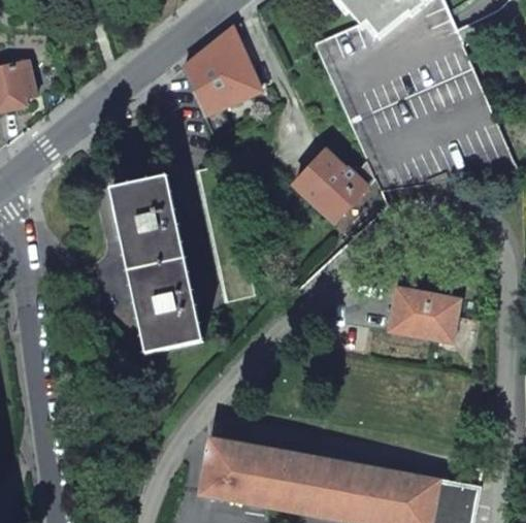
[(373,174),(379,188),(517,166),(442,0),(423,0),(409,11),(407,8),(376,33),(365,19),(359,24),(356,20),(313,39),(365,157),(373,174)]
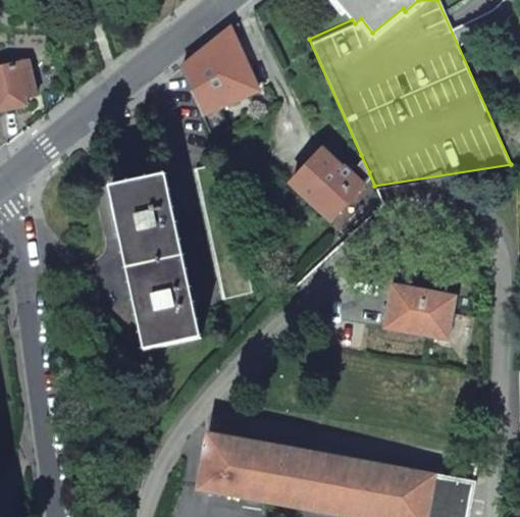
[(361,18),(372,33),(403,8),(405,11),(418,0),(335,0),(352,19),(355,23),(361,18)]
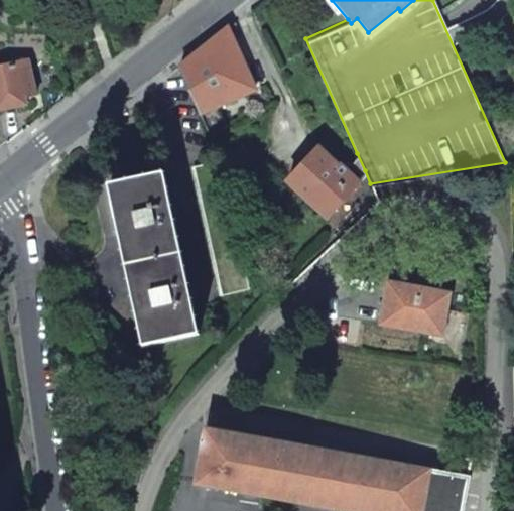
[(176,64),(208,132),(220,126),(209,105),(253,86),(226,24),(201,44),(176,64)]
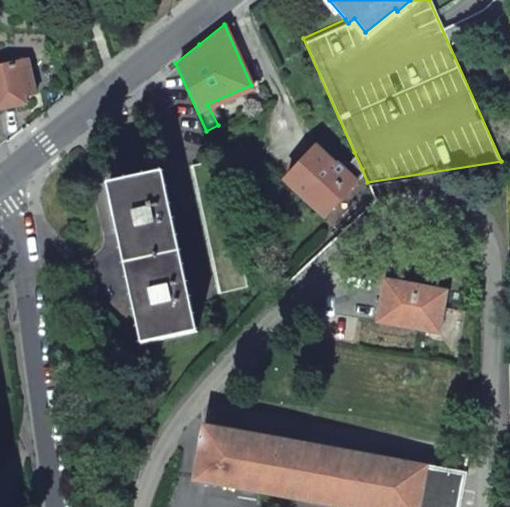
[(15,44),(0,47),(0,57),(17,53),(15,44)]
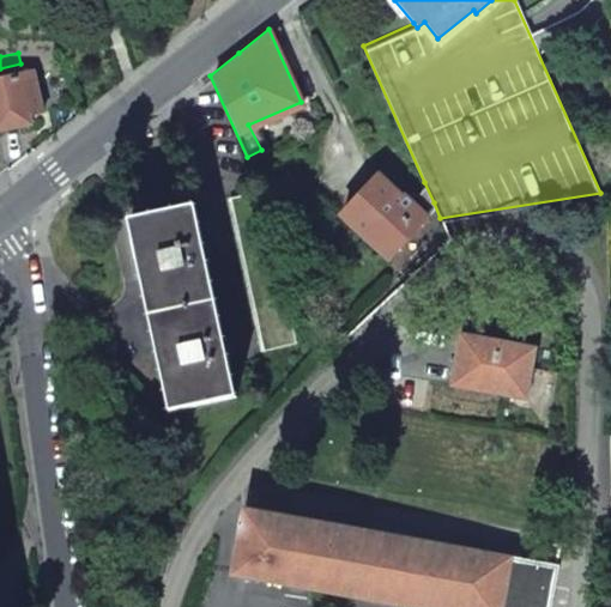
[(32,68),(0,74),(0,127),(22,122),(19,114),(30,111),(41,109),(32,68)]
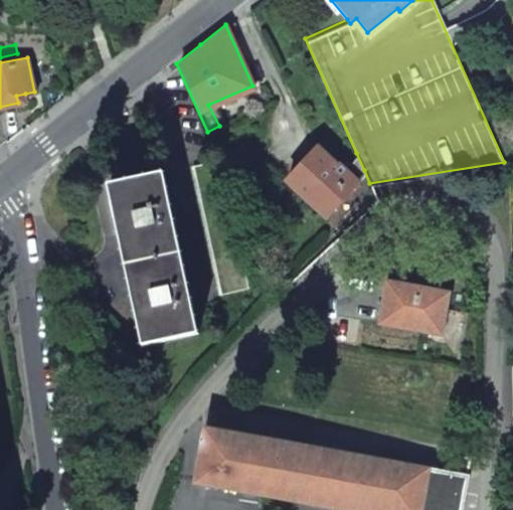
[(285,177),(324,213),(356,178),(364,170),(356,153),(344,166),(338,161),(337,163),(316,143),(300,160),(285,177)]
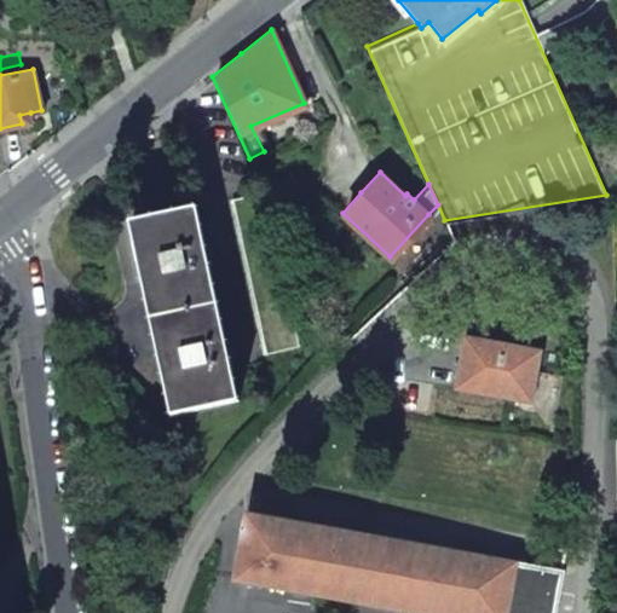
[(231,195),(264,350),(297,341),(264,192),(263,189),(231,195)]
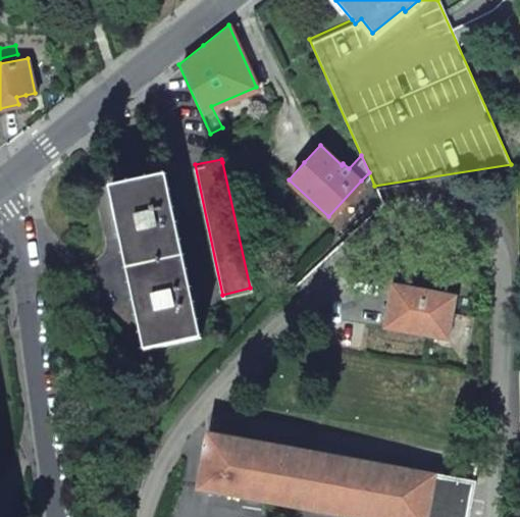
[(108,184),(143,346),(199,333),(164,171),(136,177),(108,184)]
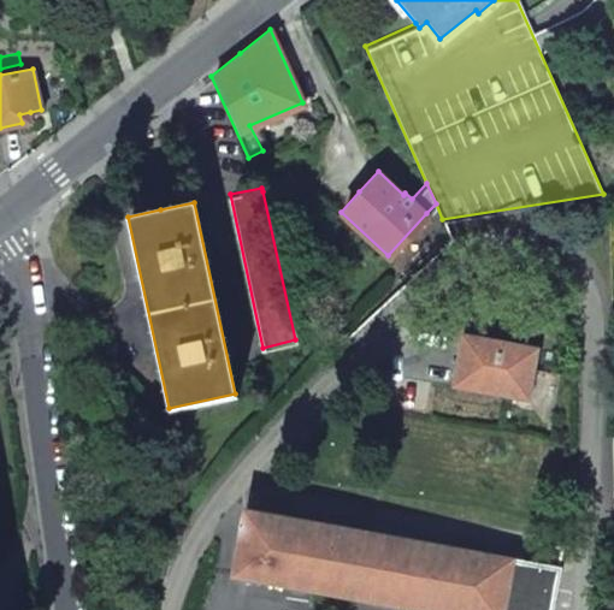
[(461,333),(453,382),(526,395),(535,345),(461,333)]
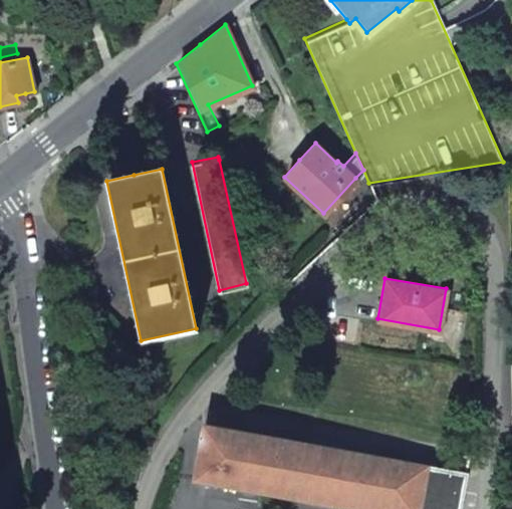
[(203,424),(194,477),(366,508),(458,508),(465,472),(203,424)]
